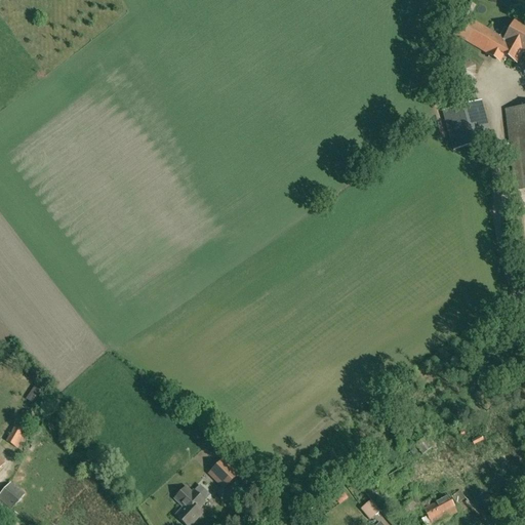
[(498,37),(463,16),(453,34),(487,54),(499,62),(503,55),(516,63),(522,51),(524,52),(524,50),(524,28),(514,22),(509,31),(503,28),(498,37)]
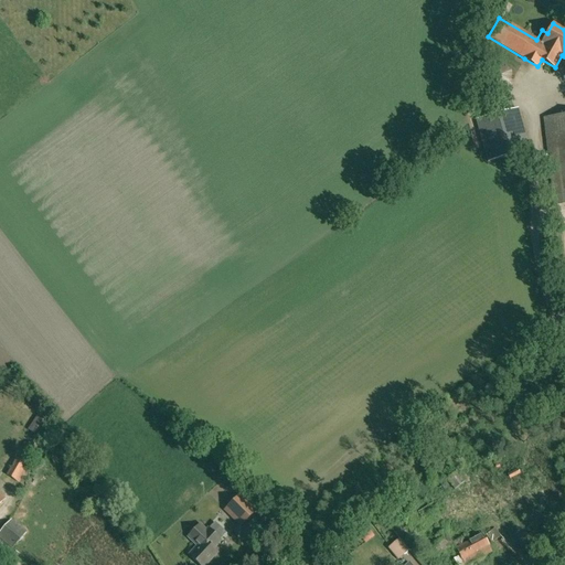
[(529,150),(518,109),(476,120),(488,162),(529,150)]
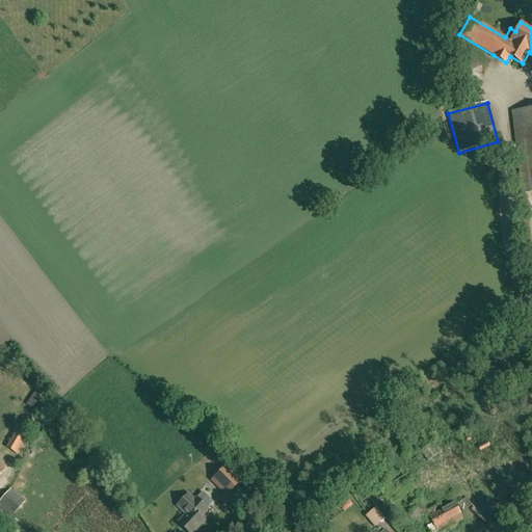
[(531,192),(531,108),(511,111),(522,194),(531,192)]
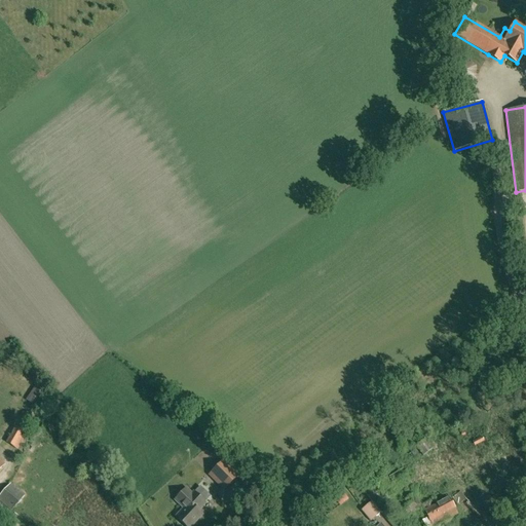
[(44,395),(34,387),(26,400),(36,407),(44,395)]
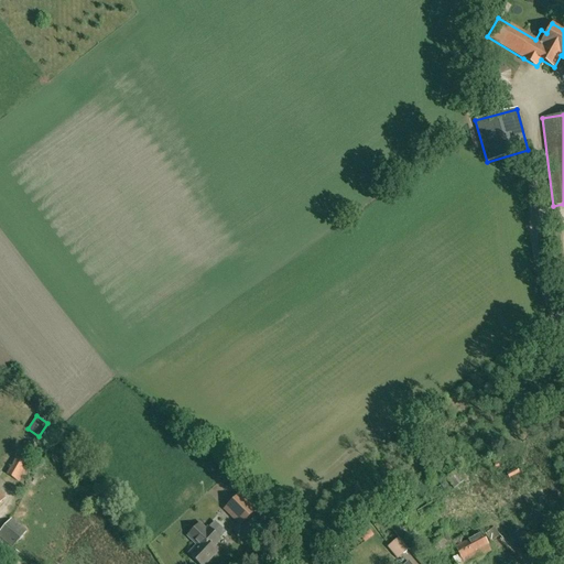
[(15,479),(24,463),(17,458),(8,475),(15,479)]
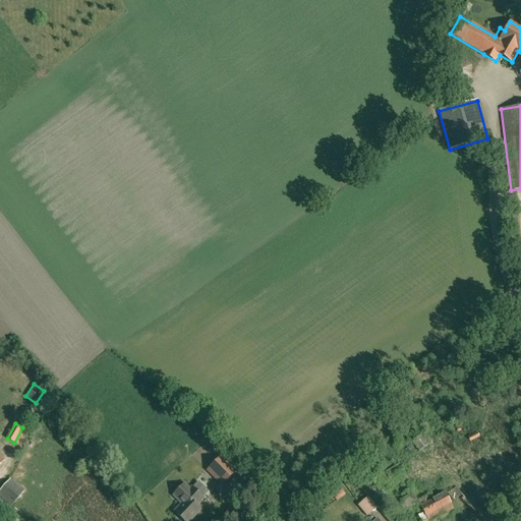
[(419,452),(428,446),(420,436),(411,442),(419,452)]
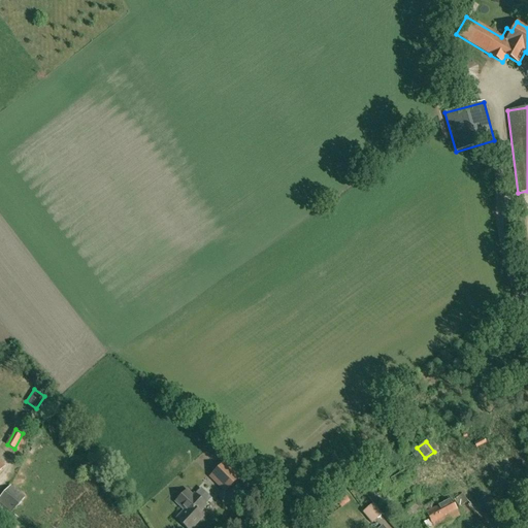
[(225,491),(232,484),(239,476),(224,462),(209,476),(225,491)]
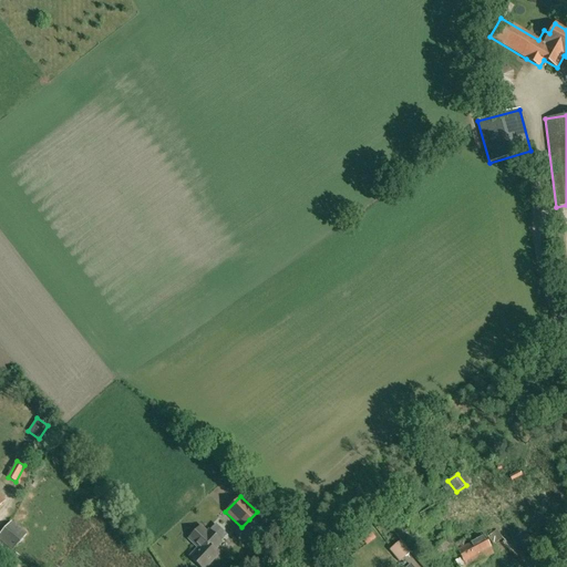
[(0,534),(0,539),(12,550),(27,534),(11,521),(0,534)]
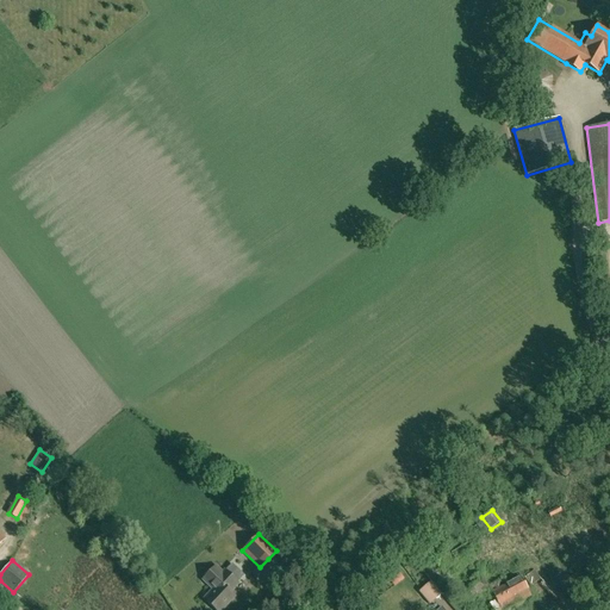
[(221,609),(235,597),(229,592),(237,583),(224,571),(222,573),(215,567),(203,580),(213,590),(204,599),(215,609),(221,609)]
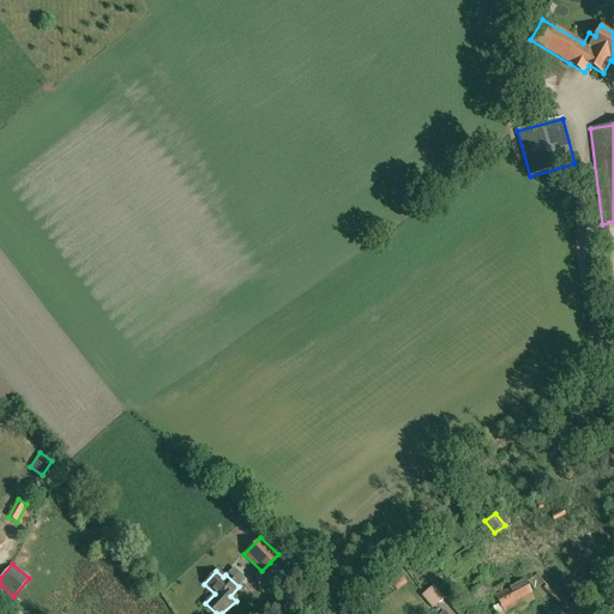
[(493,593),(492,590),(483,576),(471,583),(475,589),(470,591),(476,601),(493,593)]
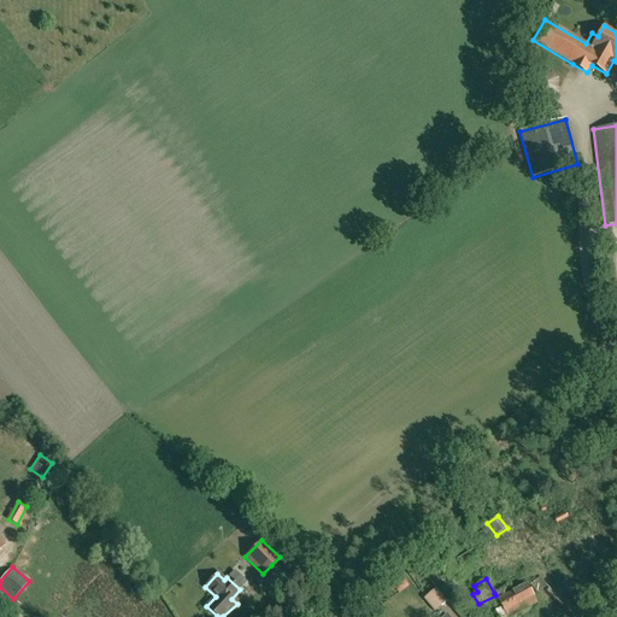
[(532,585),(536,593),(547,587),(542,579),(532,585)]
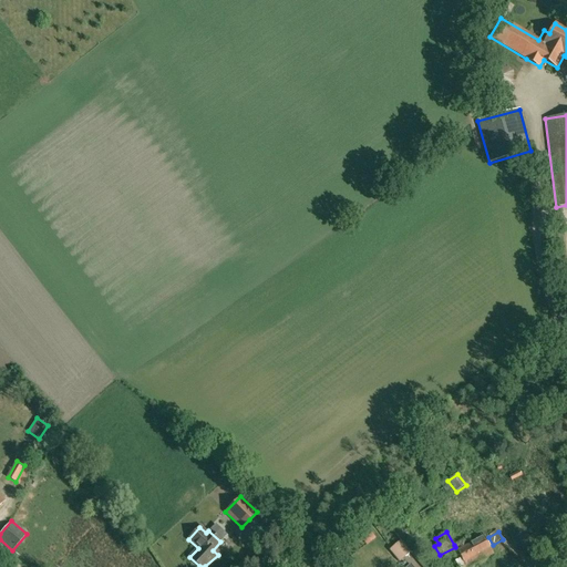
[(494,554),(490,547),(484,536),(471,544),(481,562),(494,554)]
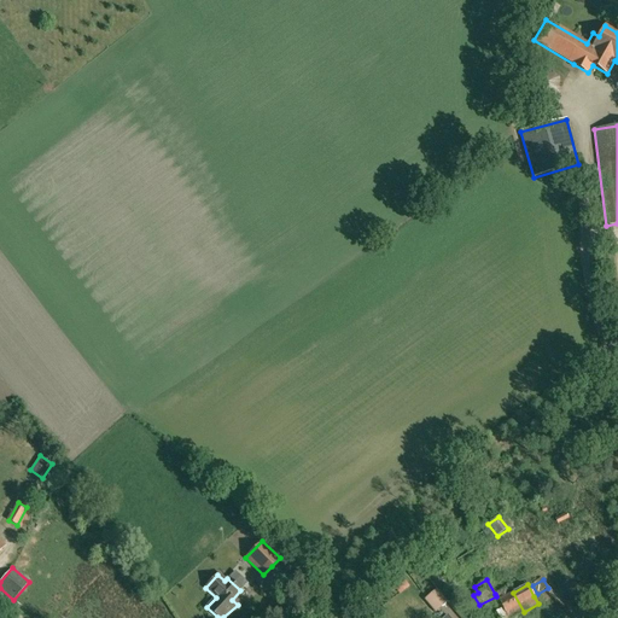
[(436,613),(449,602),(437,589),(425,600),(436,613)]
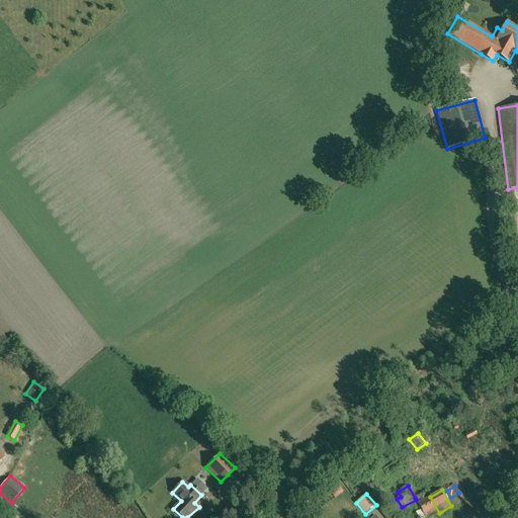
[(416,512),(419,517),(428,517),(439,513),(430,497),(418,503),(421,510),(416,512)]
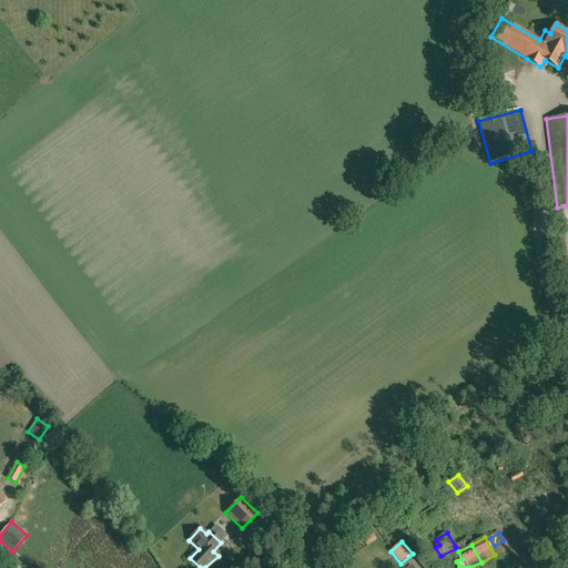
[(434,548),(429,550),(426,546),(422,548),(428,559),(437,555),(434,548)]
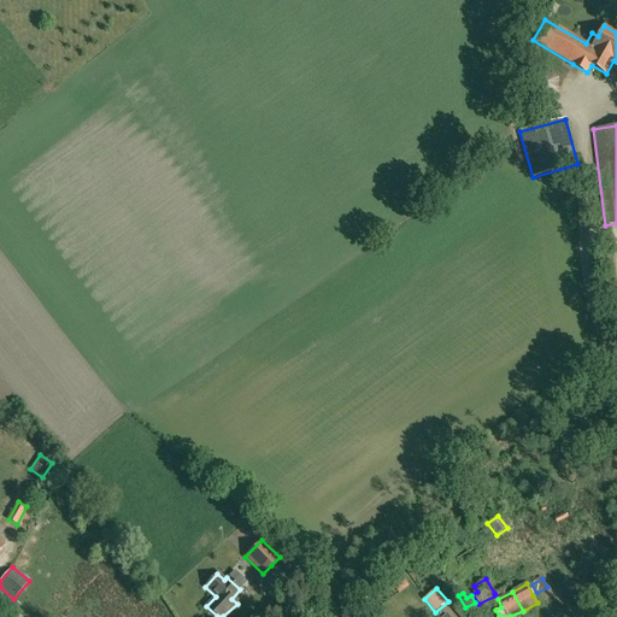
All buildings are outlined.
